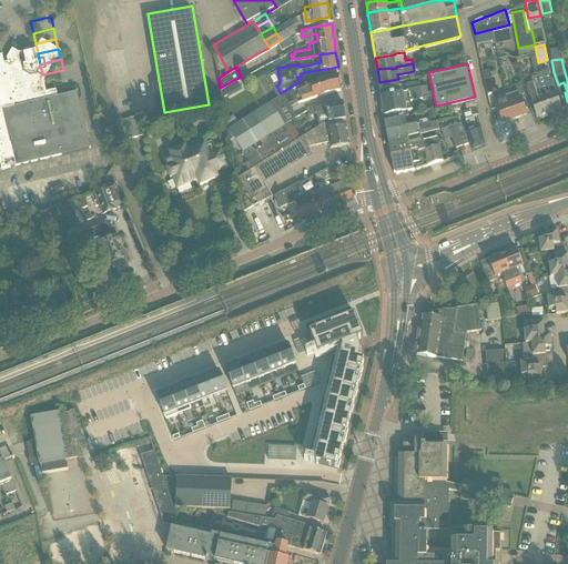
[(548,67),(536,70),(540,81),(543,90),(550,109),(561,106),(551,74),(548,67)]
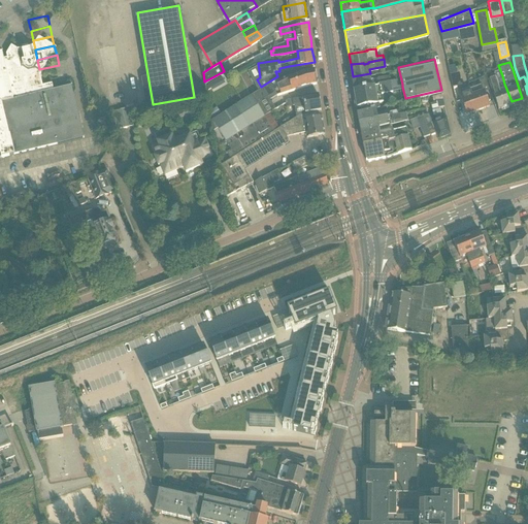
[(61,74),(59,65),(39,69),(42,78),(61,74)]
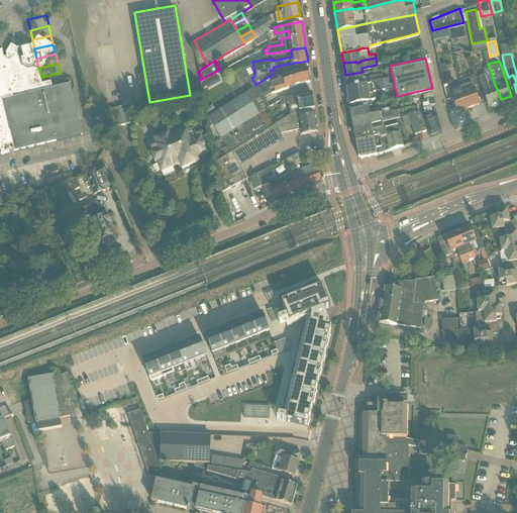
[(302,81),(310,79),(308,66),(298,68),(295,69),(282,73),(273,78),(273,75),(272,75),(267,78),(271,87),(272,91),(297,82),(302,81)]
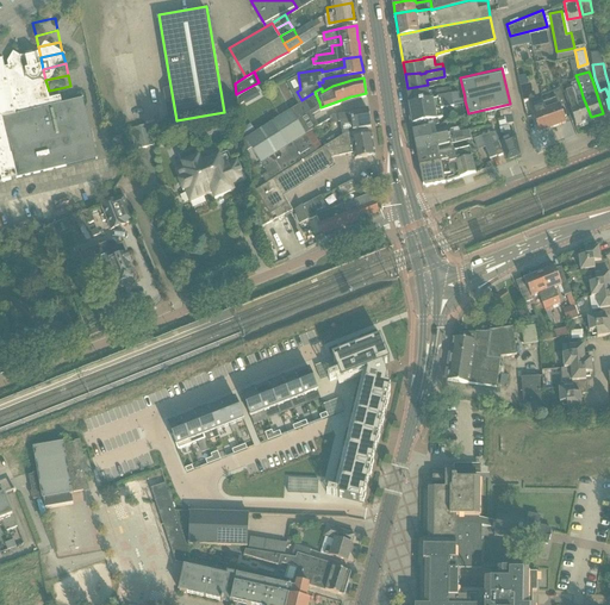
[(530,95),(528,81),(520,82),(523,97),(530,95)]
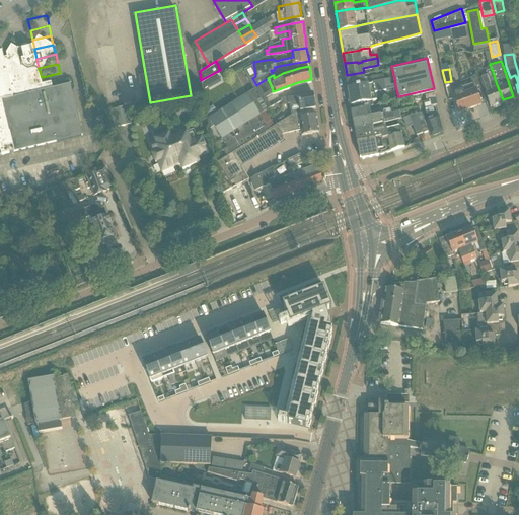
[(390,83),(389,76),(385,77),(383,72),(371,74),(372,75),(365,76),(364,72),(347,75),(351,102),(376,97),(375,89),(395,85),(395,82),(390,83)]
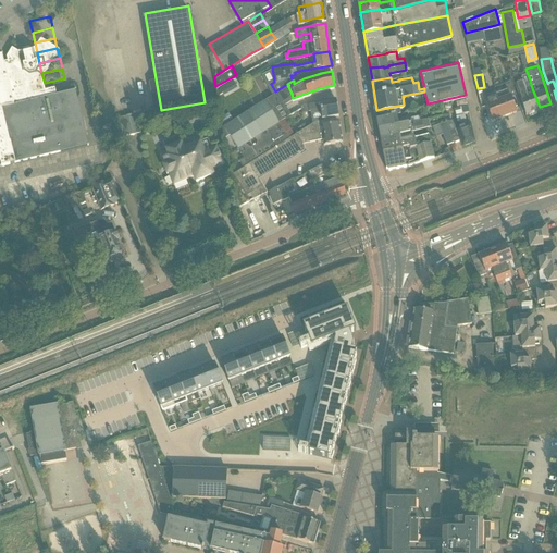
[(45,83),(47,95),(67,89),(64,78),(45,83)]
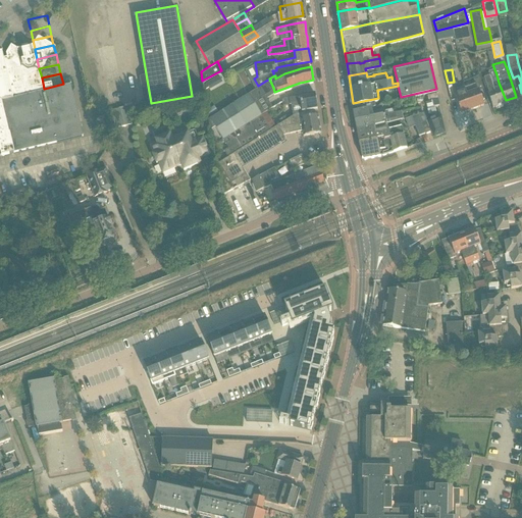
[(506,100),(499,83),(496,74),(491,76),(490,73),(483,75),(493,105),(506,100)]
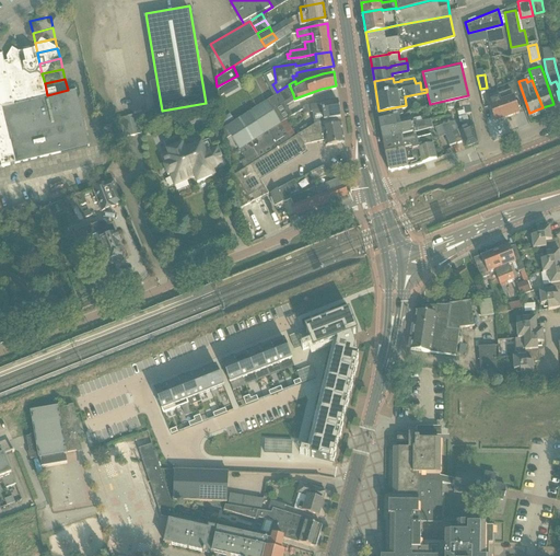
[(277,92),(221,126),(228,136),(231,134),(238,146),(237,147),(238,148),(240,148),(245,155),(249,162),(291,136),(273,107),(293,94),(289,84),(277,92)]
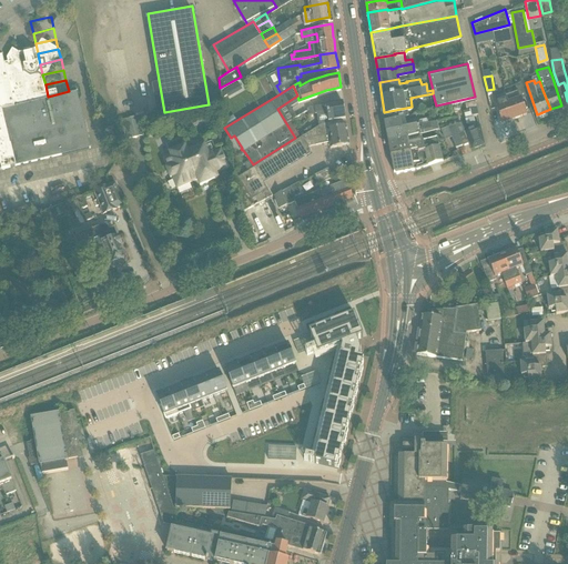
[(527,111),(521,96),(520,94),(518,88),(517,89),(506,92),(505,90),(515,116),(527,111)]
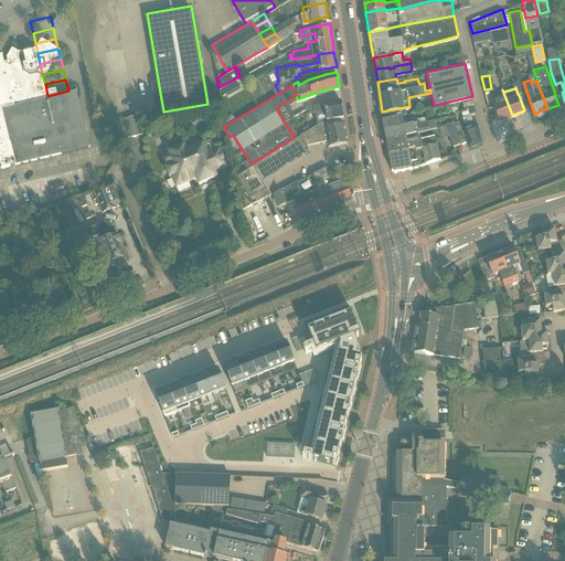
[(512,115),(502,90),(503,93),(498,94),(497,92),(490,94),(493,104),(499,119),(512,115)]
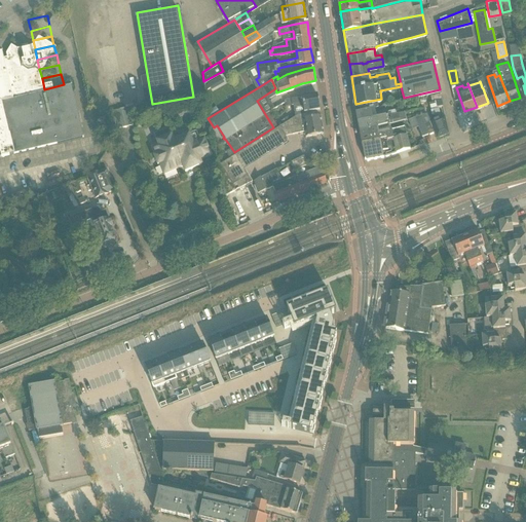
[(67,100),(64,88),(45,94),(47,104),(67,100)]
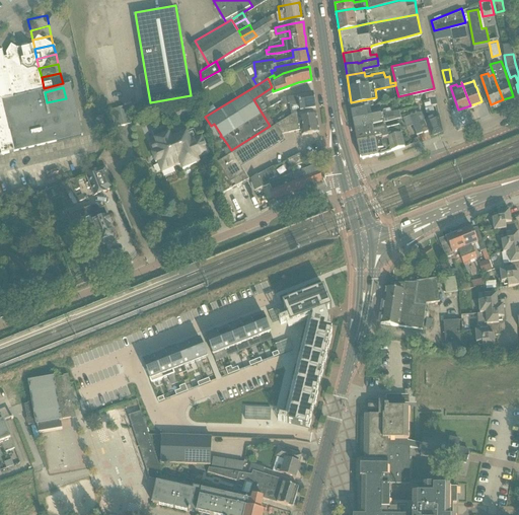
[(315,106),(313,90),(281,95),(282,102),(299,99),(300,108),(315,106)]
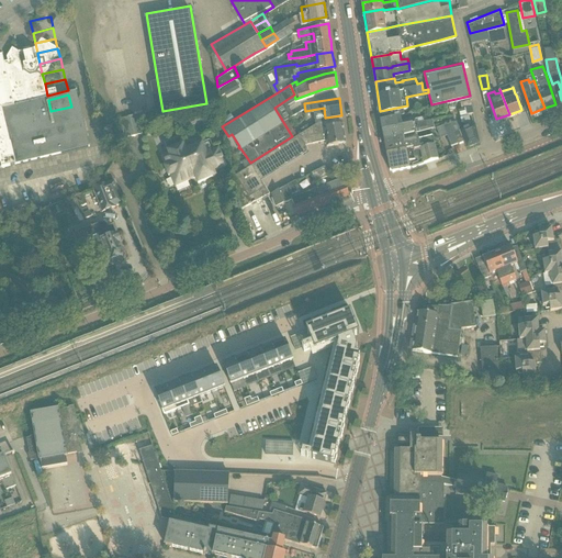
[(473,110),(472,104),(459,107),(460,113),(473,110)]
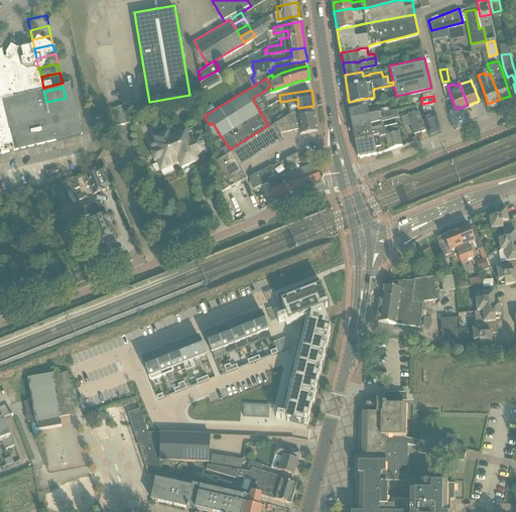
[(68,107),(66,98),(46,102),(49,111),(68,107)]
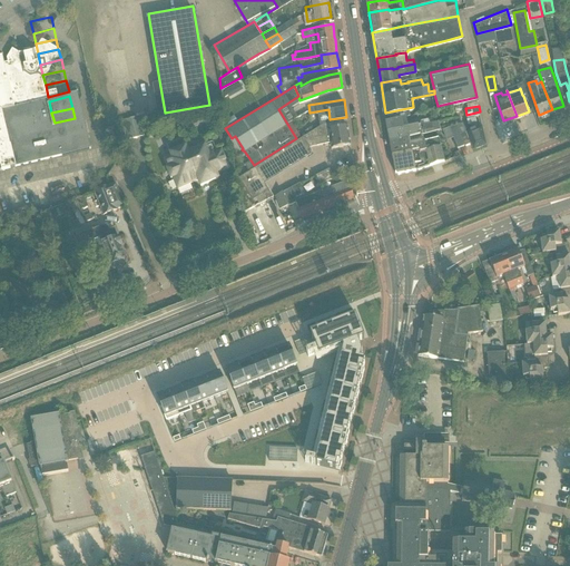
[(143,113),(131,115),(131,114),(121,117),(127,136),(144,133),(140,117),(144,117),(143,113)]
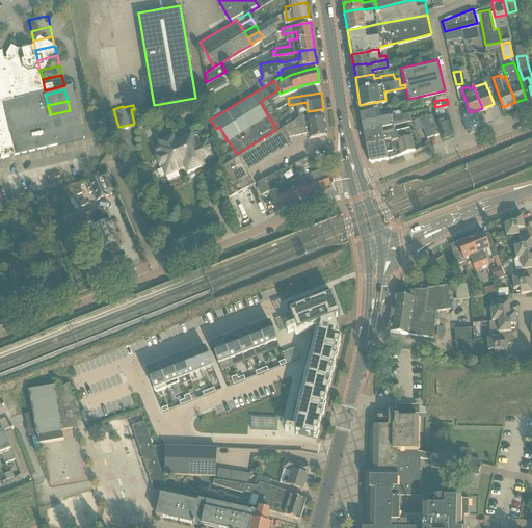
[(393,113),(392,108),(379,111),(378,106),(360,111),(362,121),(393,113)]
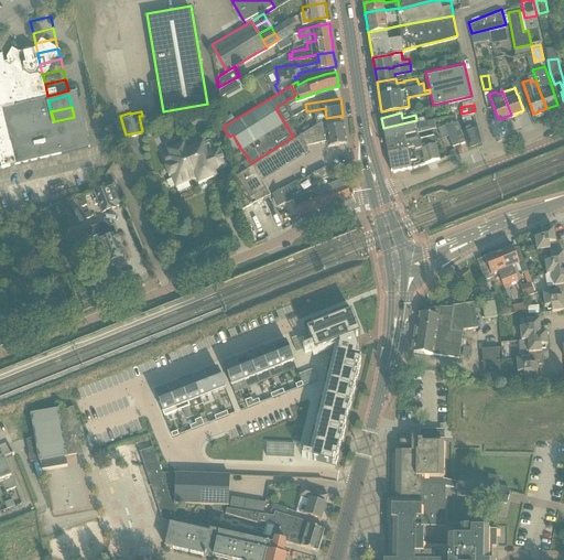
[(347,140),(344,122),(343,116),(326,118),(323,119),(320,119),(320,120),(311,126),(313,141),(326,139),(327,143),(333,143),(347,140)]
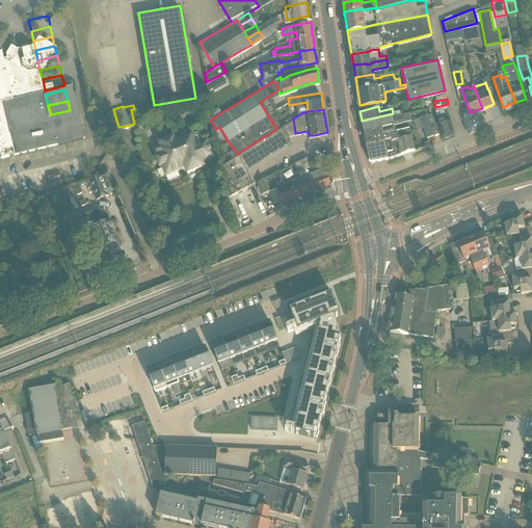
[(72,120),(70,110),(51,114),(53,125),(72,120)]
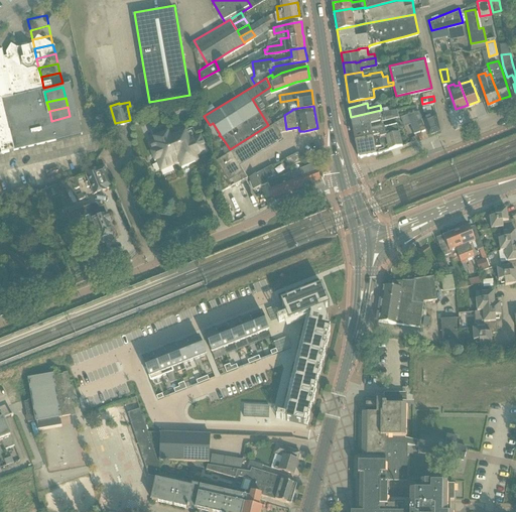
[(381,110),(351,117),(353,126),(371,122),(383,119),(398,115),(396,107),(390,108),(381,110)]
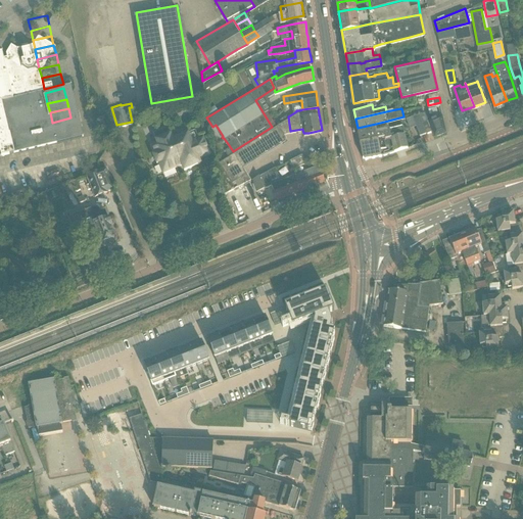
[(425,110),(419,112),(426,131),(432,129),(428,119),(425,110)]
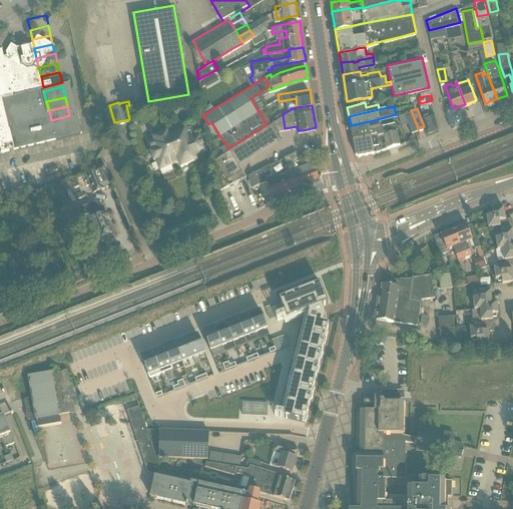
[(418,128),(411,110),(405,111),(408,121),(412,130),(418,128)]
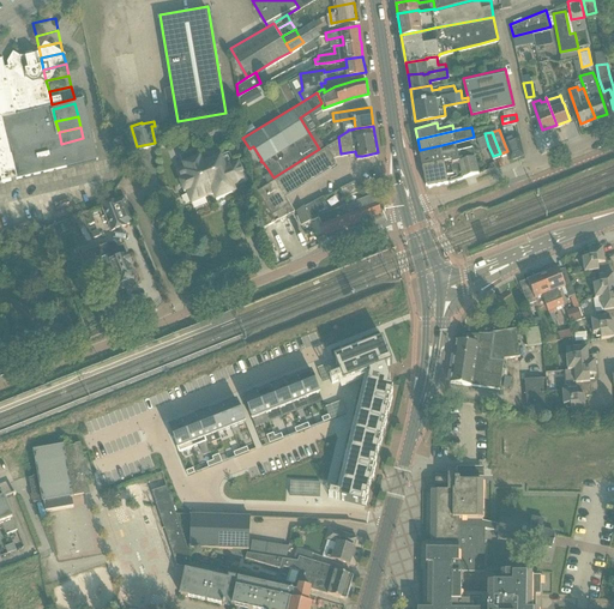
[(523,152),(518,132),(503,139),(507,151),(510,157),(523,152)]
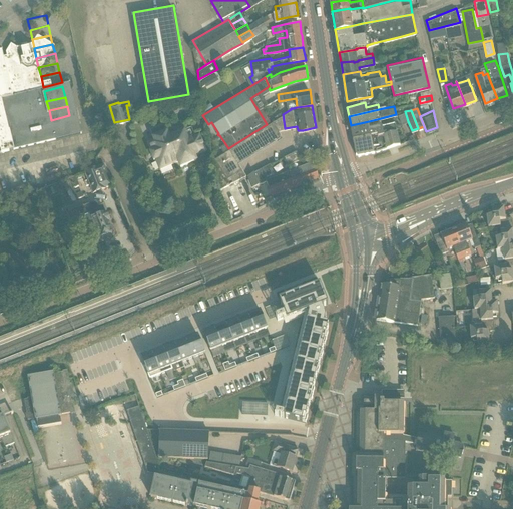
[(223,151),(211,159),(216,189),(246,173),(241,167),(238,161),(277,138),(279,129),(285,128),(283,114),(267,124),(228,148),(223,151)]
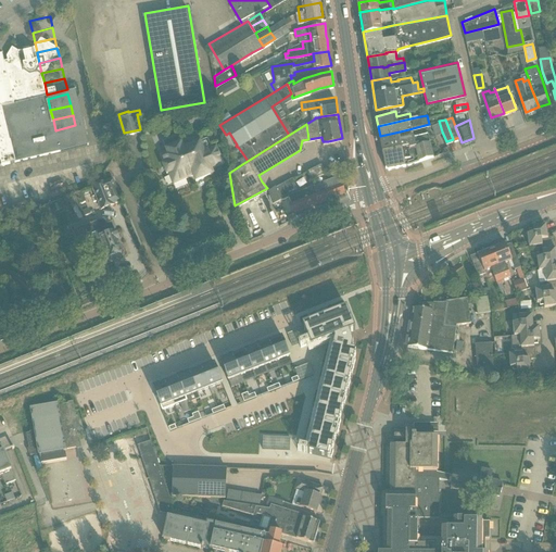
[(78,136),(75,125),(55,130),(58,140),(78,136)]
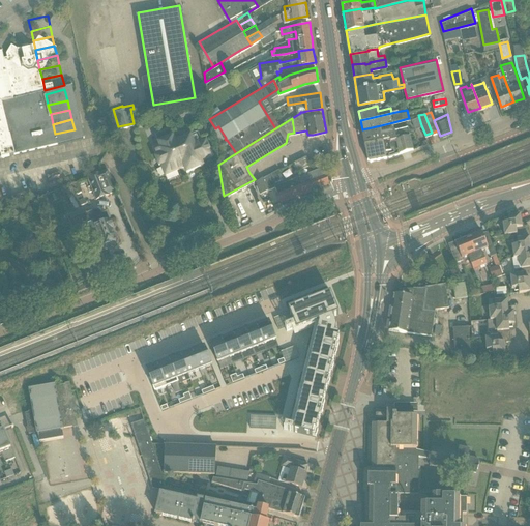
[(408,124),(394,127),(393,122),(381,125),(362,129),(364,141),(391,136),(391,138),(410,135),(408,124)]
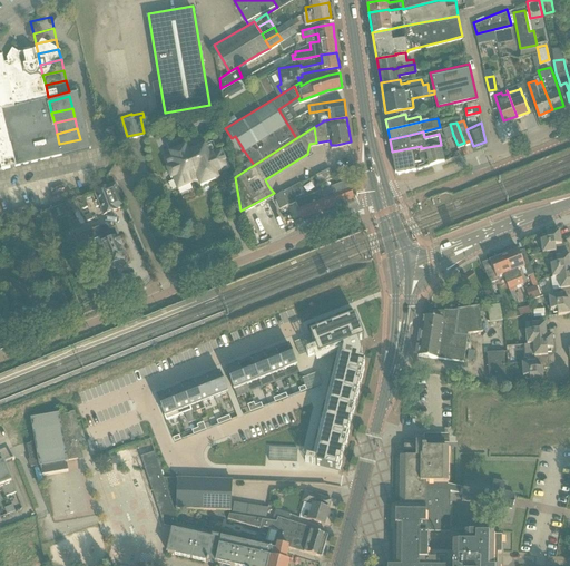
[(6,133),(0,133),(0,153),(9,152),(8,145),(9,145),(6,133)]
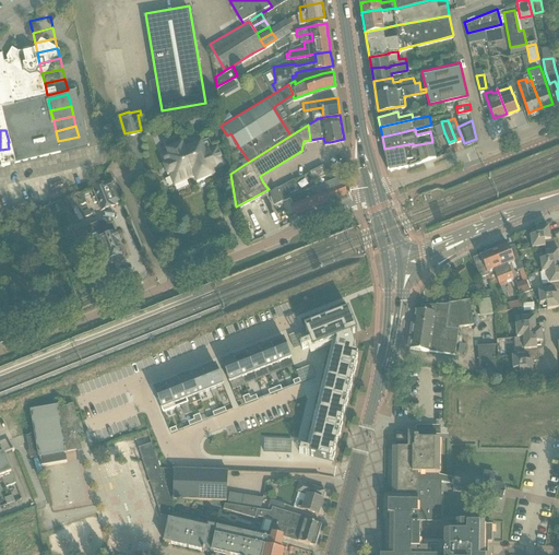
[(81,146),(79,137),(58,141),(60,151),(81,146)]
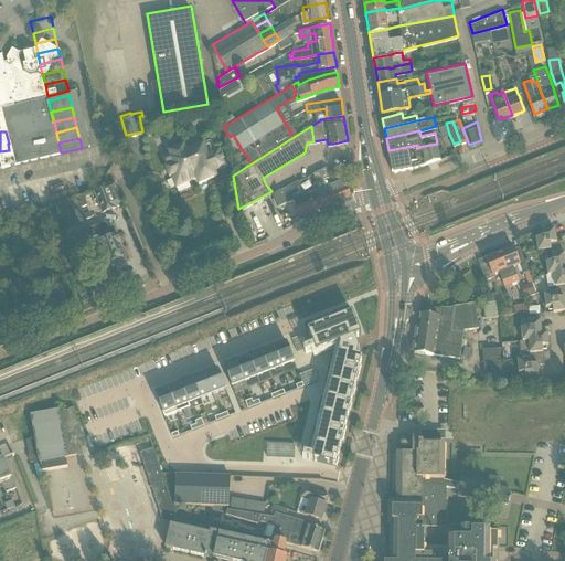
[(169,150),(163,152),(177,183),(196,175),(199,180),(216,173),(214,168),(226,163),(222,152),(220,146),(215,147),(208,150),(204,144),(203,140),(185,148),(183,141),(168,148),(169,150)]
